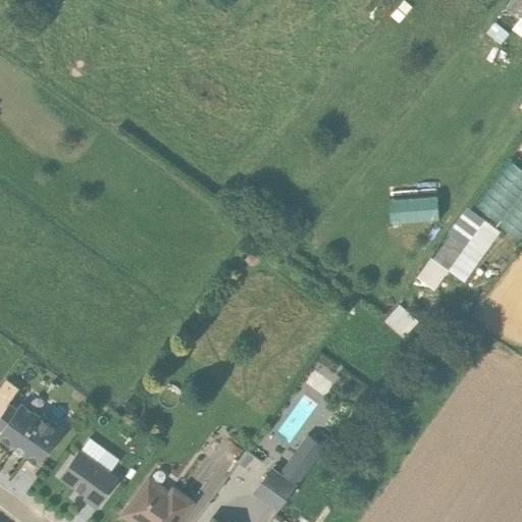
[(513,17),(521,6),(521,0),(509,0),(502,8),(513,17)]
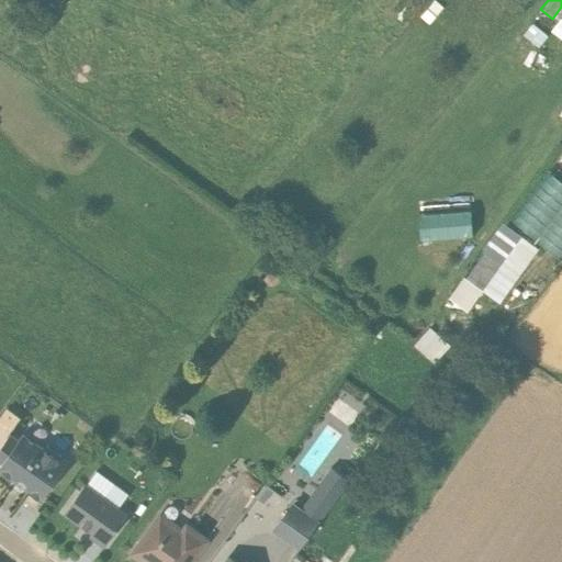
[(561,40),(561,13),(549,32),(561,42),(561,40)]
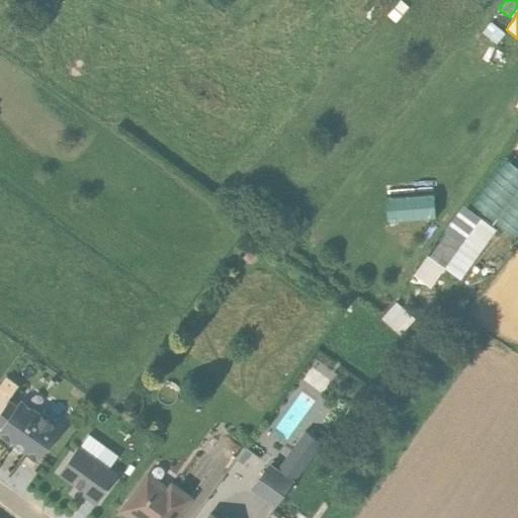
[(490,22),(482,33),(496,45),(504,33),(490,22)]
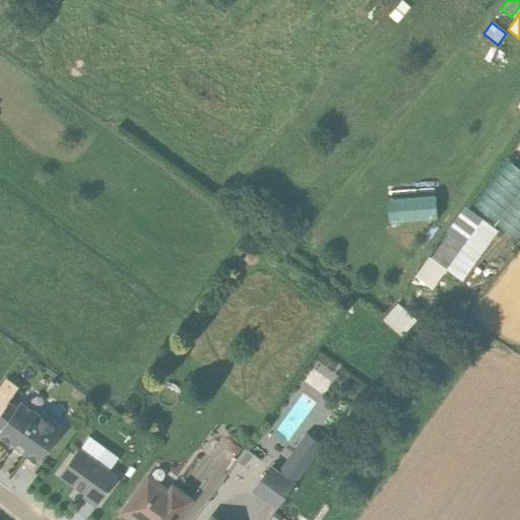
[(519,172),(505,160),(471,205),(519,241),(519,172)]
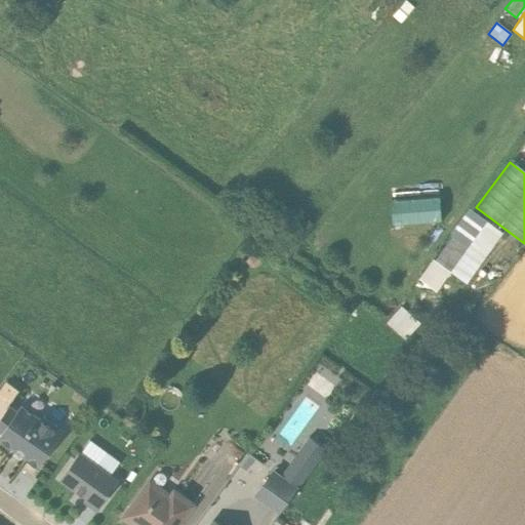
[(394,196),(395,220),(443,218),(443,194),(394,196)]
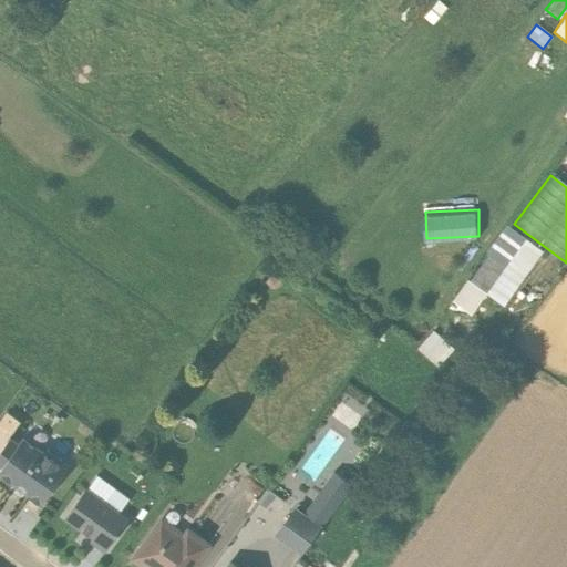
[(466,281),(452,302),(470,316),(486,295),(504,307),(543,253),(507,228),(468,282),(466,281)]
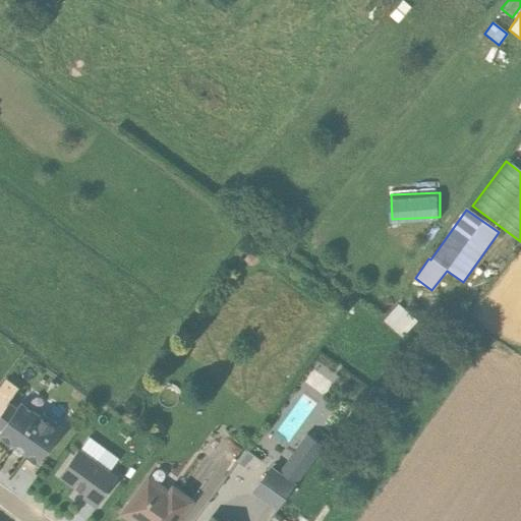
[(416,322),(398,304),(384,321),(402,337),(416,322)]
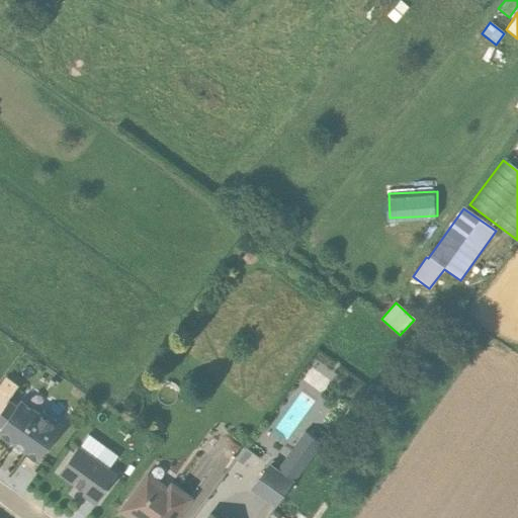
[(365,403),(356,396),(350,404),(351,405),(328,438),(335,443),(365,403)]
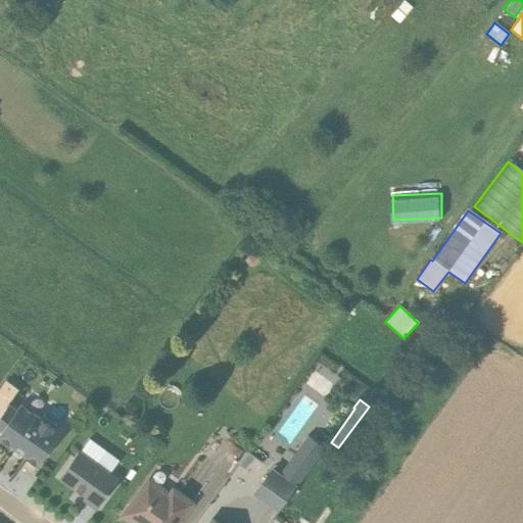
[(8,405),(0,416),(0,431),(0,432),(0,438),(11,447),(12,446),(26,456),(25,457),(37,466),(63,430),(20,403),(17,410),(8,405)]
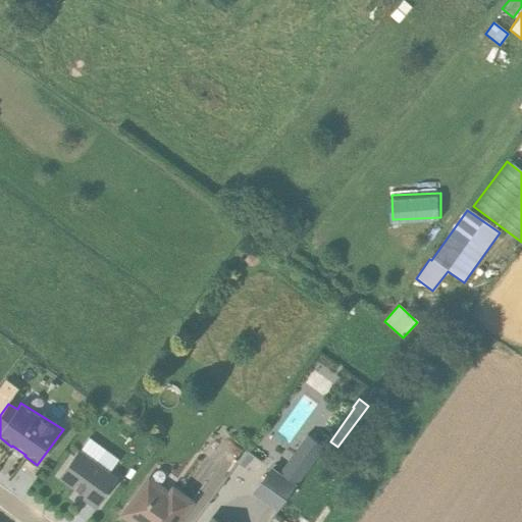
[(269,468),(251,493),(275,512),(323,447),(307,434),(279,473),(272,468),(269,468)]
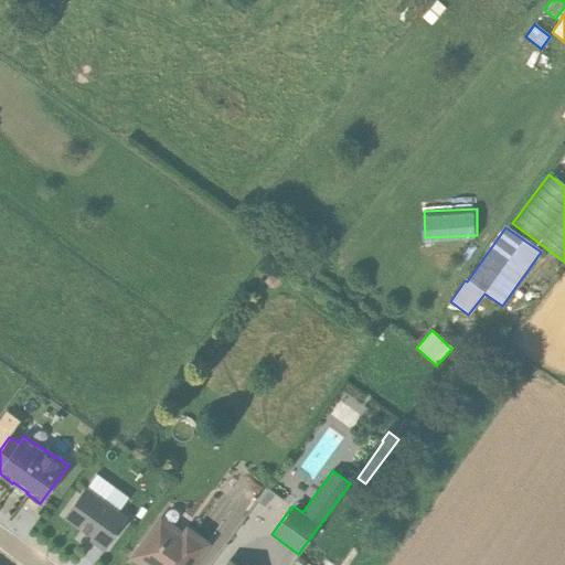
[(88,541),(103,552),(128,519),(118,512),(128,498),(96,475),(86,489),(85,488),(63,516),(91,537),(88,541)]
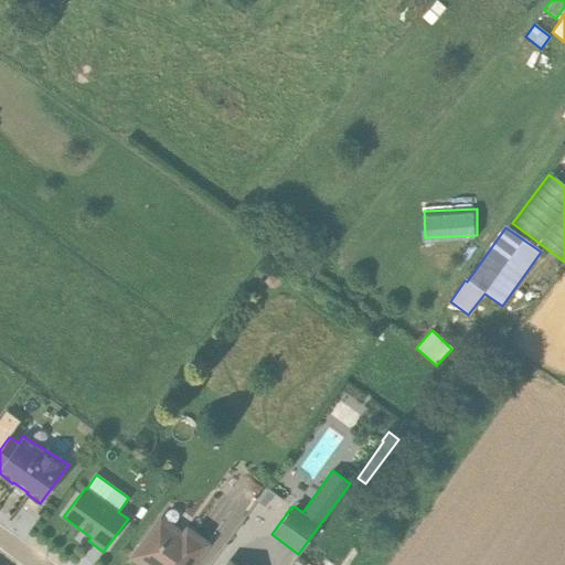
[(177,512),(174,510),(170,510),(167,512),(162,516),(160,515),(129,558),(137,564),(194,564),(211,544),(187,525),(182,531),(173,524),(179,516),(177,512)]
